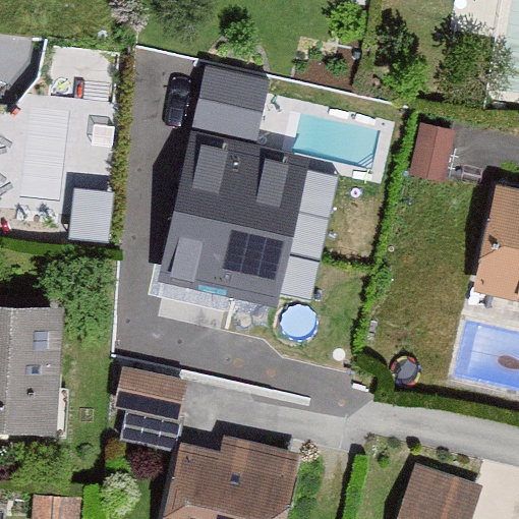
[(270,77),(205,64),(191,125),(255,139),(270,77)]
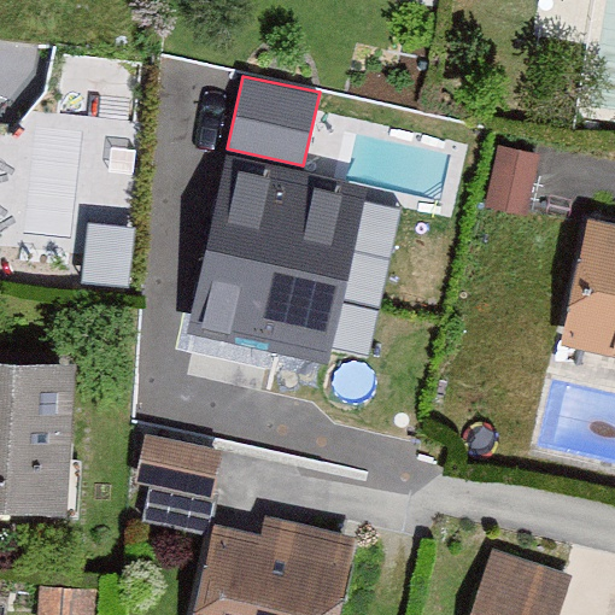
[(405,200),(227,158),(186,331),(324,363),(329,346),(368,355),(405,200)]
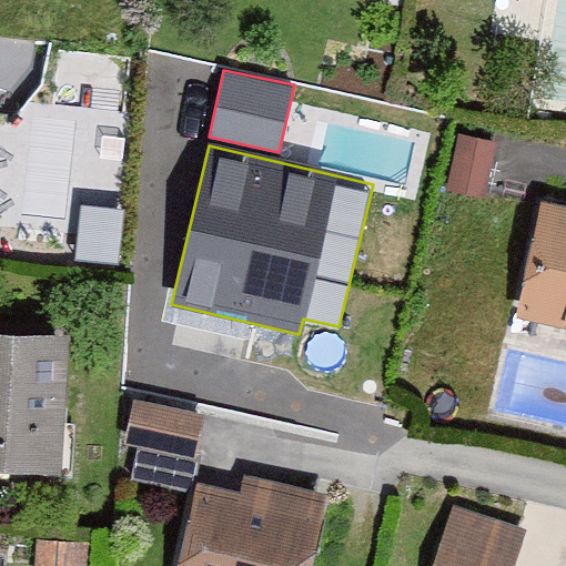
[(565,208),(539,202),(514,317),(565,327),(565,208)]
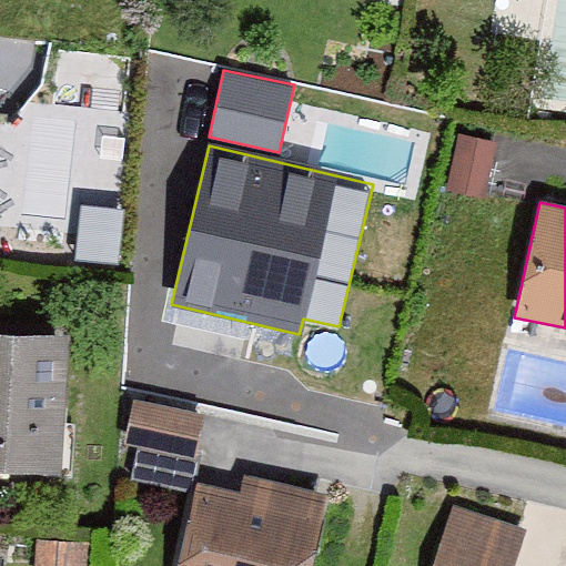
[(64,339),(0,334),(0,470),(58,473),(64,339)]
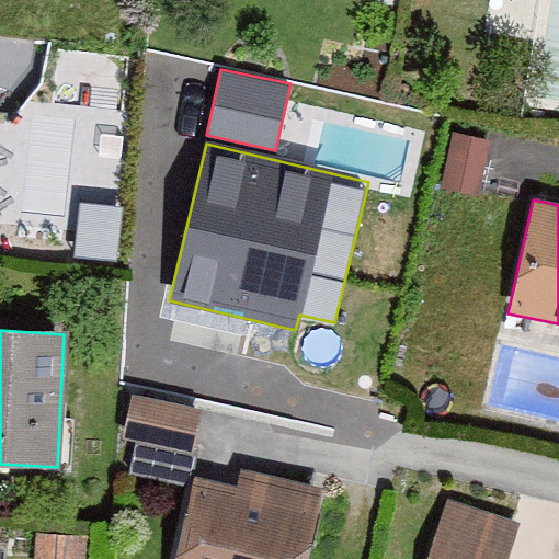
[(201,409),(129,392),(120,438),(191,455),(201,409)]
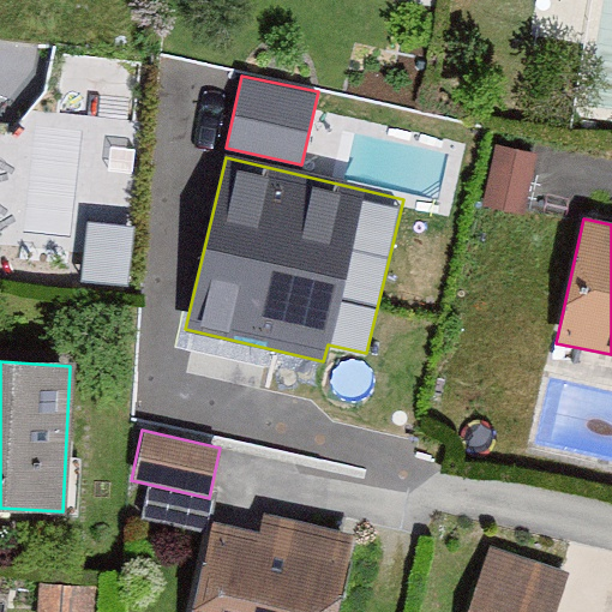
[(257,532),(211,522),(191,611),(334,611),(353,534),(261,513),(257,532)]
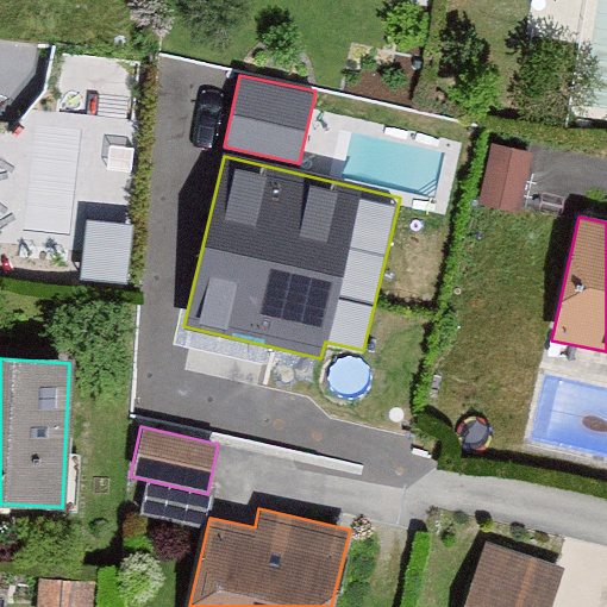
[(551,606),(564,568),(485,540),(461,606),(551,606)]
